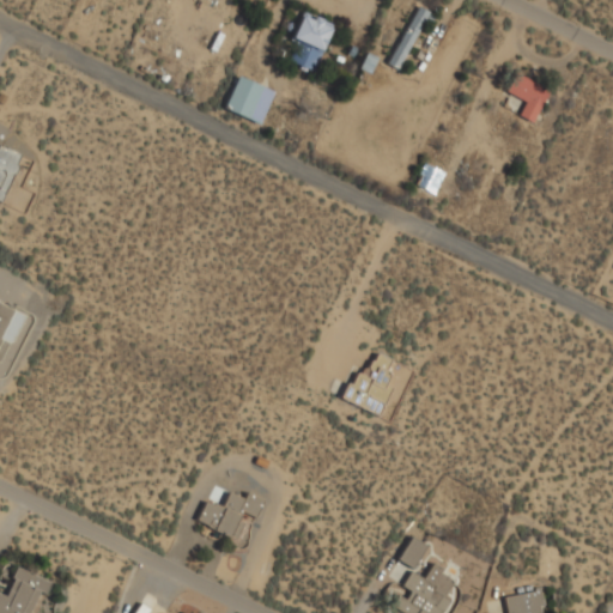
[(386,65),(396,71),(429,12),(418,6),(386,65)]
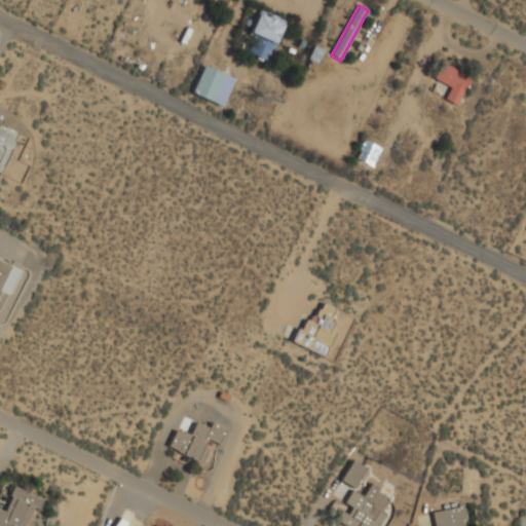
[(287,22),(260,9),(247,38),(255,42),(249,55),(268,64),(287,22)]
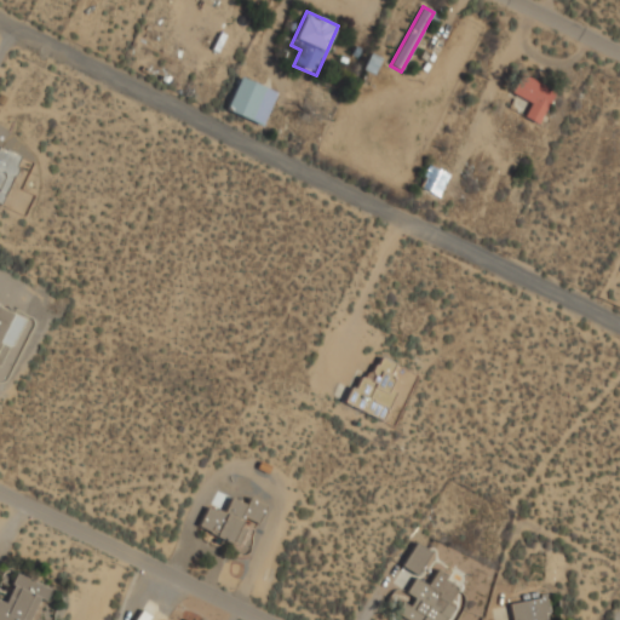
[(539,124),(555,90),(521,75),(511,96),(530,103),(524,118),(539,124)]
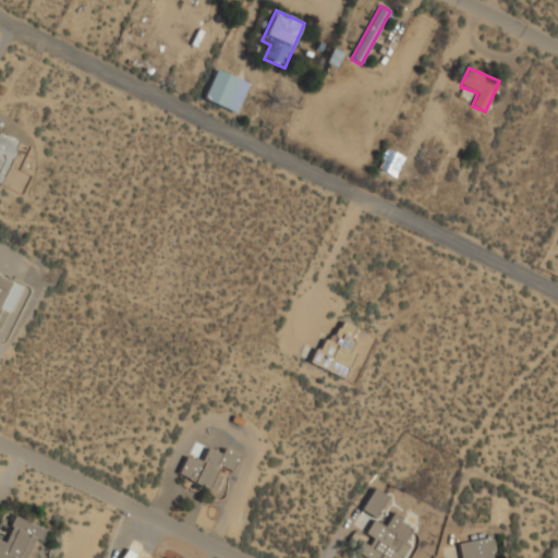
[(203,99),(235,113),(249,83),(216,69),(203,99)]
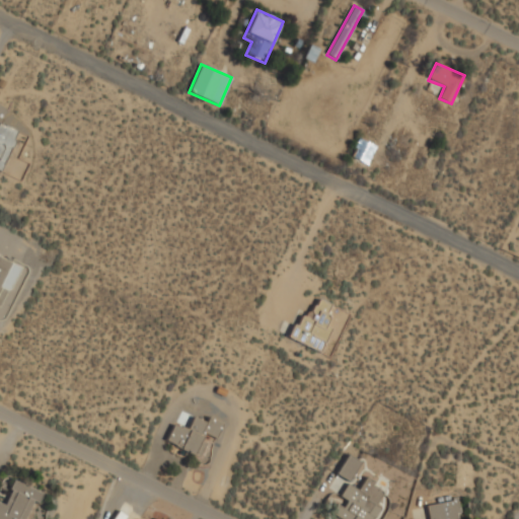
[(0,170),(4,172),(16,129),(0,124),(0,170)]
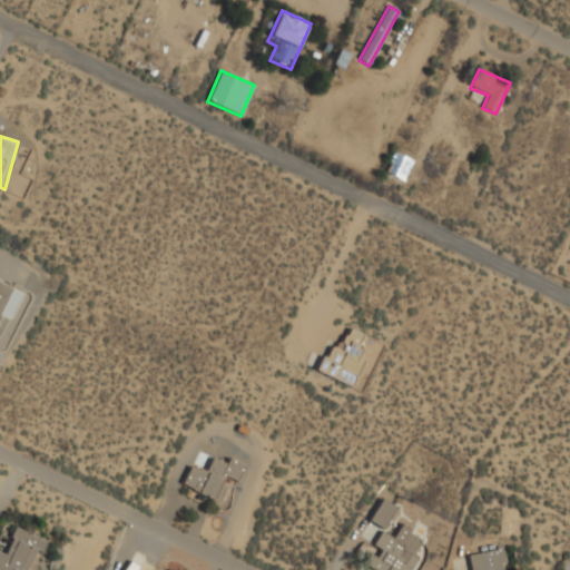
[(402,180),(412,160),(394,153),(385,173),(402,180)]
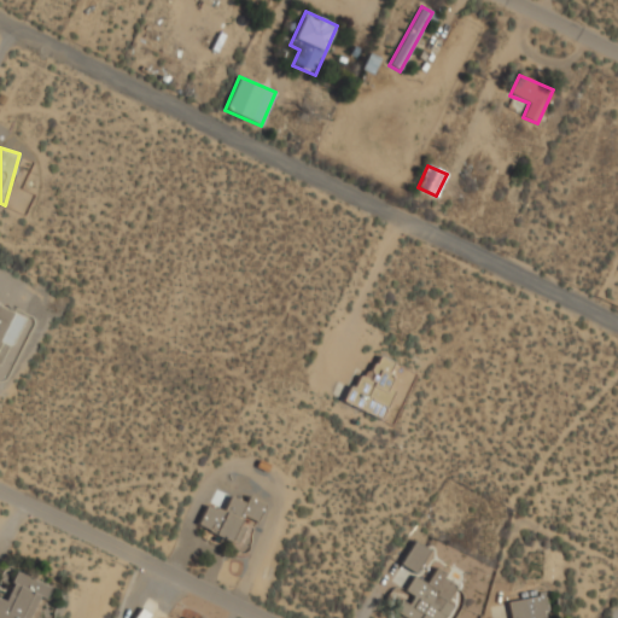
[(0,365),(7,345),(0,342),(12,309),(0,304),(0,365)]
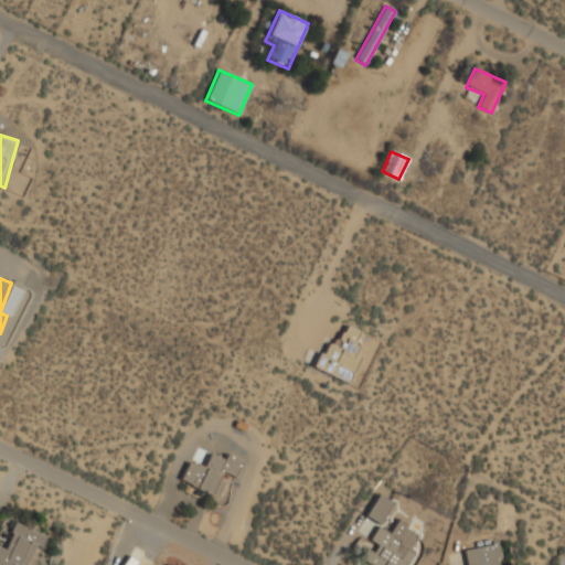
[(349,384),(360,356),(354,354),(363,332),(338,322),(318,371),(349,384)]
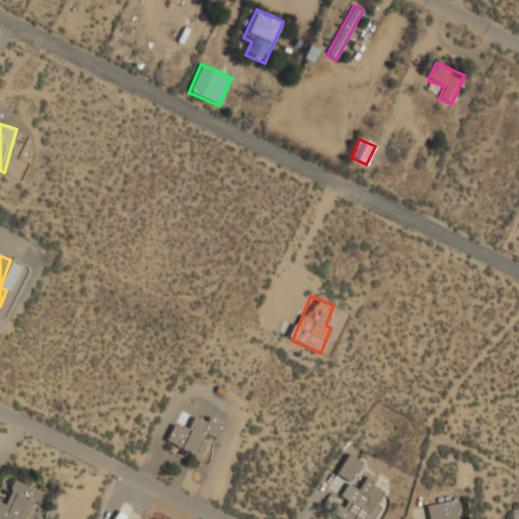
[(194,417),(188,430),(173,424),(165,443),(197,456),(206,435),(215,439),(222,423),(208,417),(206,422),(194,417)]
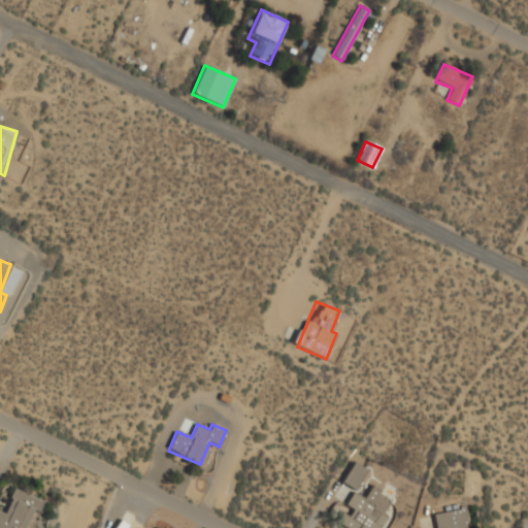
[(341,483),(355,490),(367,469),(354,462),(341,483)]
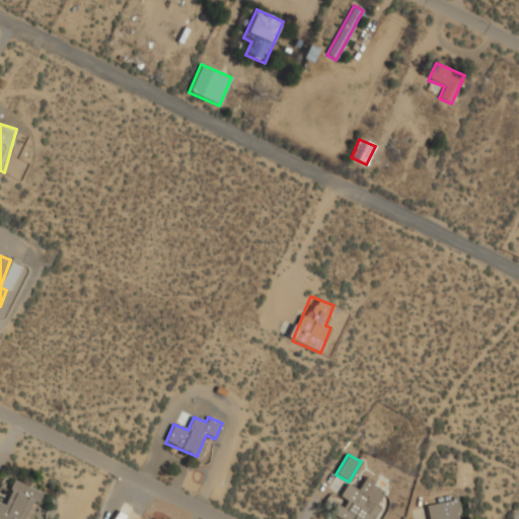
[(346,484),(338,501),(338,500),(330,515),(339,518),(373,518),(379,508),(375,506),(383,488),(364,478),(359,490),(346,484)]
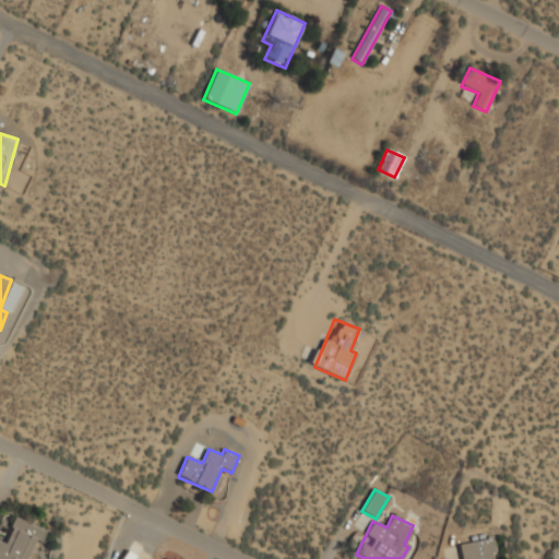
[(31,558),(44,528),(14,518),(6,543),(0,540),(0,558),(31,558)]
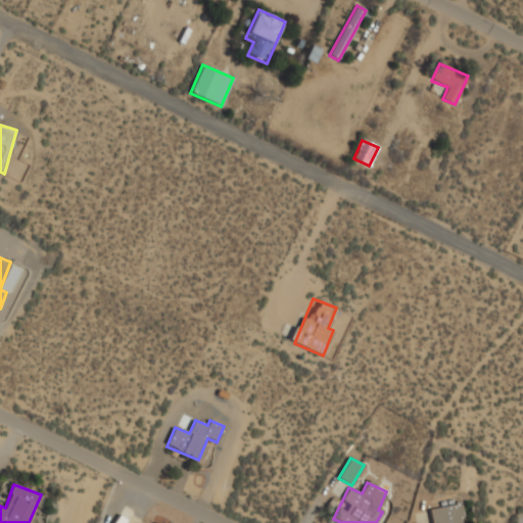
[(462,522),(460,505),(430,509),(431,522),(462,522)]
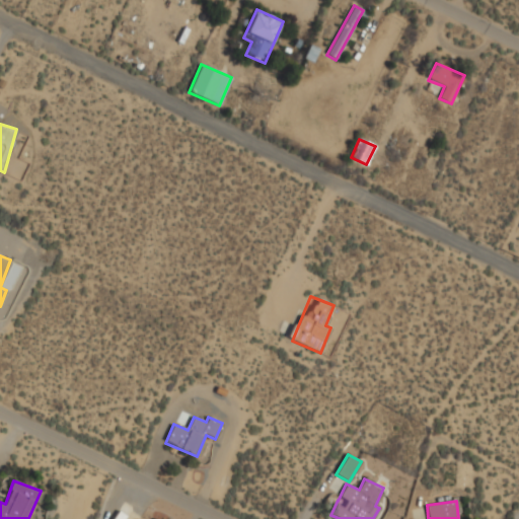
All buildings are outlined.
